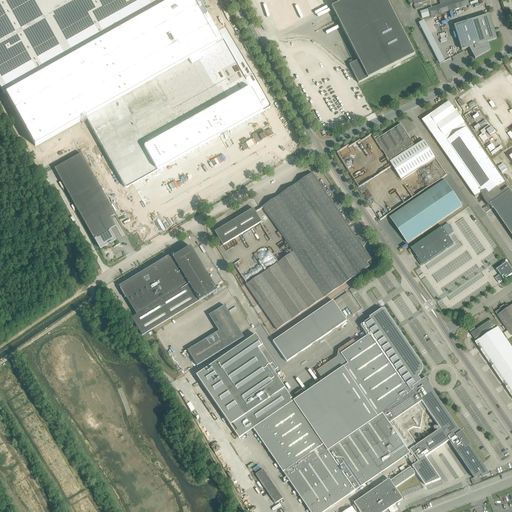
[(41,0),(0,0),(0,87),(4,94),(166,3),(164,0),(50,0),(43,4),(41,0)]
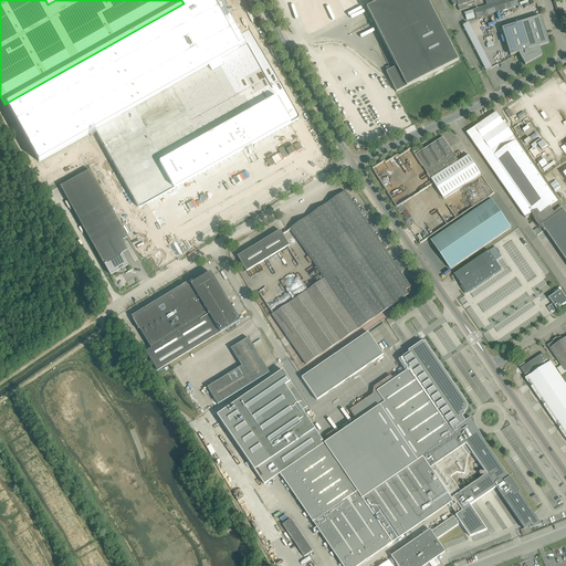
[(191,0),(56,75),(132,210),(133,210),(133,211),(134,211),(135,211),(136,211),(143,207),(146,205),(146,206),(147,205),(150,202),(152,202),(152,201),(155,200),(156,200),(156,199),(158,198),(159,198),(160,197),(163,196),(164,196),(165,195),(167,192),(167,194),(169,192),(171,190),(174,190),(174,189),(176,188),(178,188),(177,187),(180,186),(182,185),(181,185),(185,184),(186,182),(189,180),(189,181),(190,180),(194,178),(195,178),(195,177),(198,176),(199,176),(199,175),(202,174),(203,173),(207,171),(208,170),(211,168),(211,169),(212,168),(215,166),(216,166),(217,166),(217,165),(219,164),(220,164),(221,163),(223,161),(227,159),(228,159),(228,158),(228,157),(233,154),(234,155),(236,155),(237,155),(240,153),(242,150),(244,150),(244,149),(247,148),(249,148),(249,147),(251,146),(253,145),(252,145),(255,144),(258,143),(257,143),(260,140),(260,142),(261,140),(264,138),(265,138),(265,137),(269,136),(270,136),(270,135),(273,134),(274,133),(278,132),(279,130),(282,128),(282,129),(283,128),(286,126),(293,123),(294,122),(294,121),(294,119),(294,118),(253,45),(253,44),(252,44),(251,43),(250,43),(249,44),(248,44),(240,49),(212,0),(191,0)]
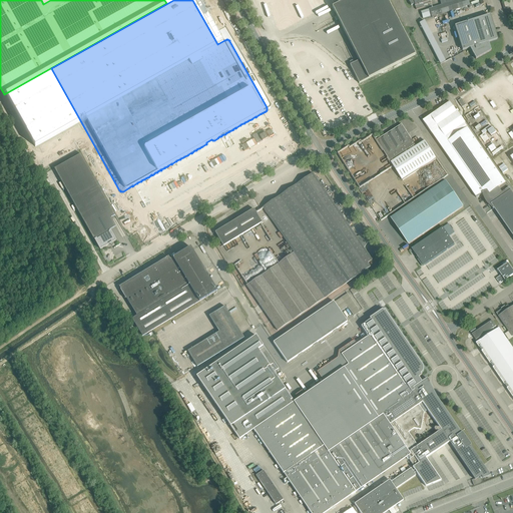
[(264,0),(272,27),(324,11),(320,0),(264,0)]
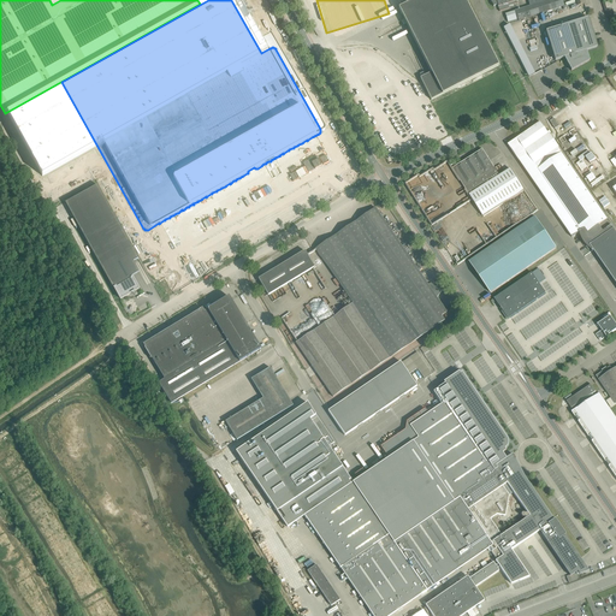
[(414,0),(398,9),(404,19),(402,21),(404,25),(407,23),(431,72),(425,76),(424,73),(420,75),(421,78),(420,78),(431,100),(498,66),(465,0),(414,0)]
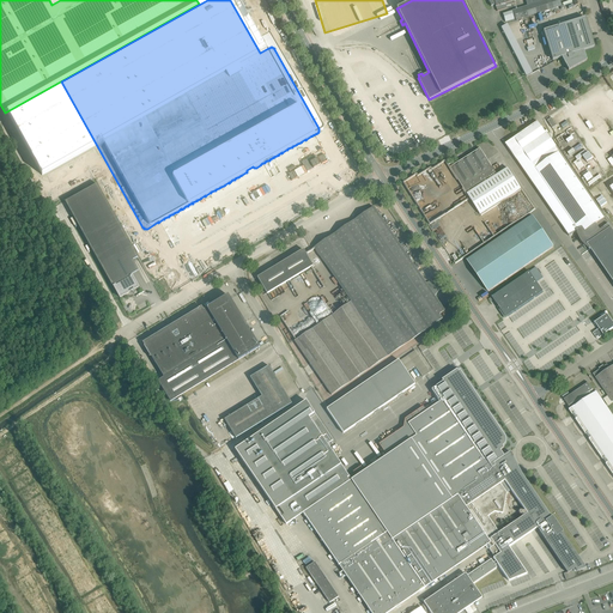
[(487,0),(489,1),(490,1),(491,5),(491,6),(496,5),(497,10),(497,11),(507,8),(507,7),(507,6),(517,2),(516,0),(517,0),(525,0),(527,6),(513,11),(515,18),(516,19),(516,20),(556,7),(562,6),(558,0),(487,0)]
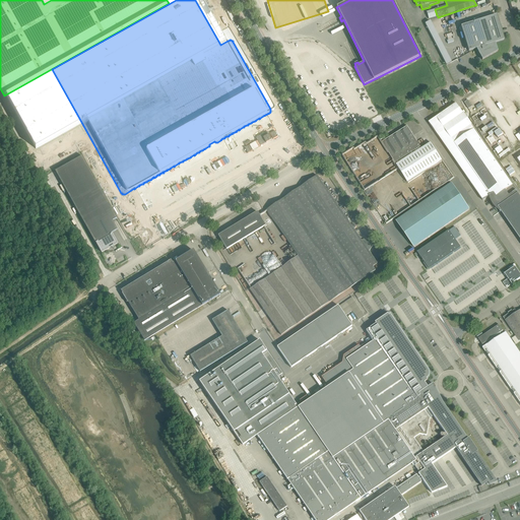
[(497,15),(461,26),(468,51),(476,49),(482,60),(498,52),(495,43),(504,40),(497,15)]
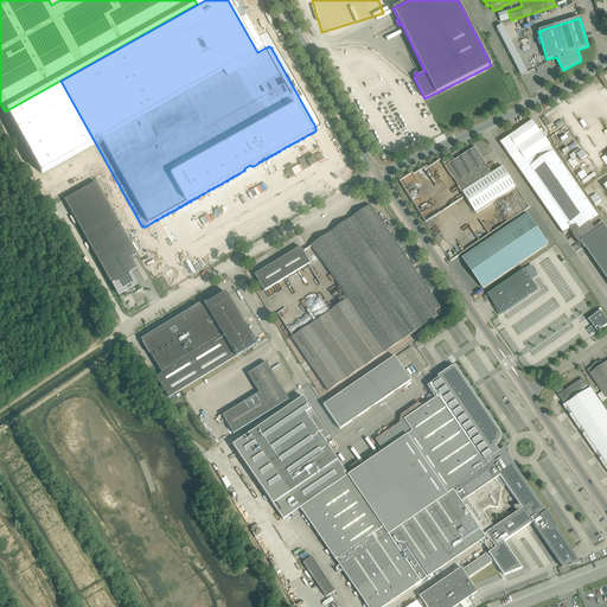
[(573,228),(575,232),(599,216),(550,146),(542,133),(541,133),(543,131),(542,129),(540,131),(532,121),(500,142),(564,234),(573,228)]
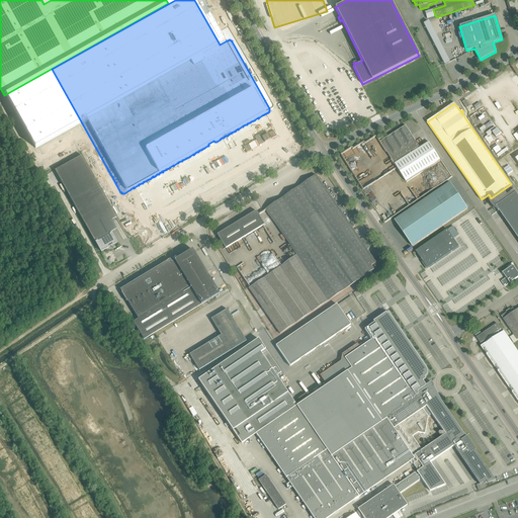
[(379,140),(406,181),(410,179),(436,163),(440,160),(429,143),(420,148),(406,125),(384,140),(383,138),(379,140)]
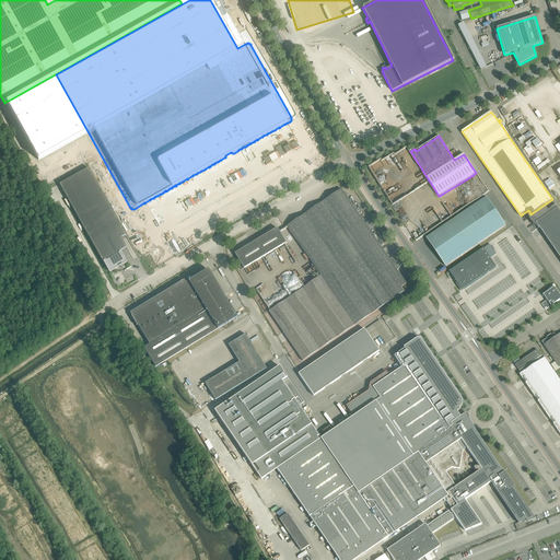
[(541,144),(538,139),(533,143),(536,149),(541,144)]
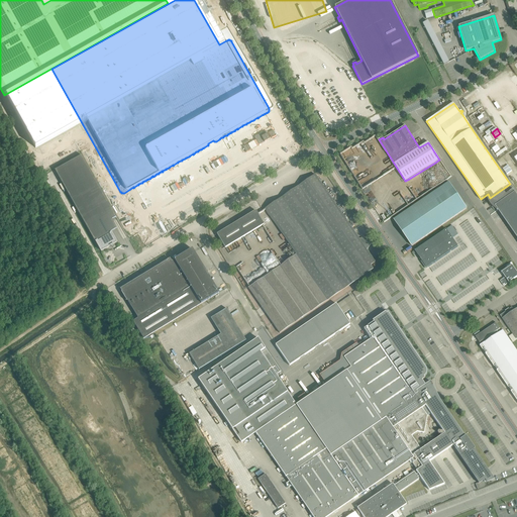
[(81,154),(56,170),(95,240),(96,240),(101,251),(109,246),(112,247),(113,244),(117,242),(111,233),(110,232),(117,228),(112,220),(116,217),(81,154)]
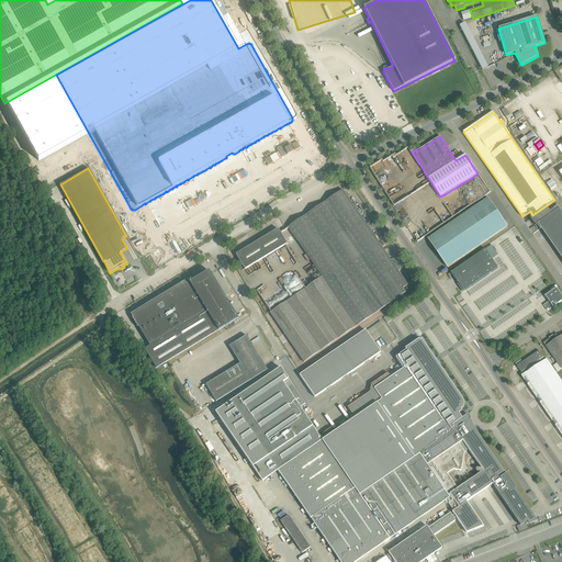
[(288,226),(322,277),(270,312),(304,362),(405,293),(403,289),(407,285),(398,271),(404,263),(402,260),(400,263),(397,262),(396,261),(396,260),(395,260),(395,259),(394,259),(393,259),(392,259),(391,259),(391,260),(343,190),(288,226)]
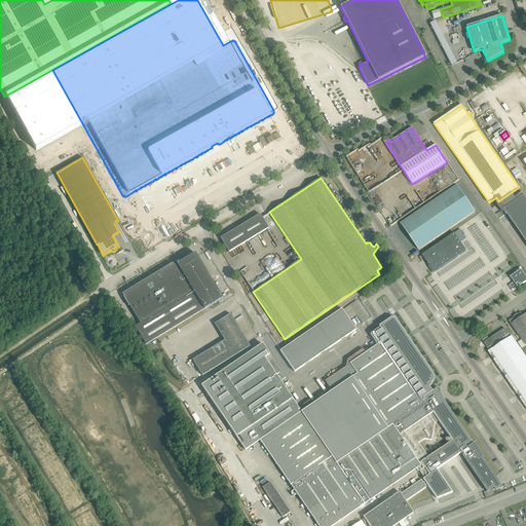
[(401,223),(419,251),(423,248),(476,212),(457,185),(401,223)]
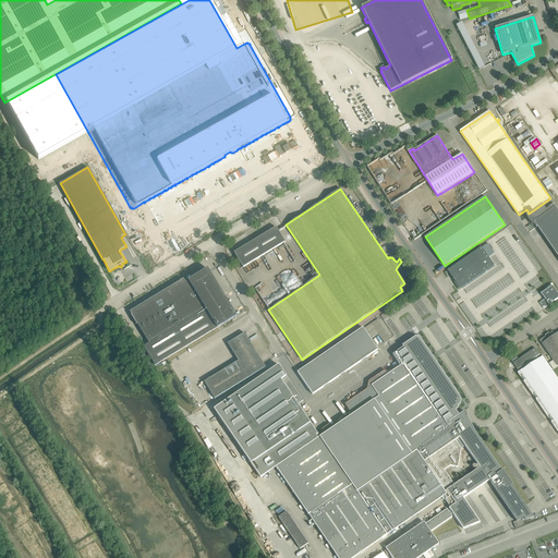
[(557,209),(550,198),(529,214),(557,255),(557,209)]
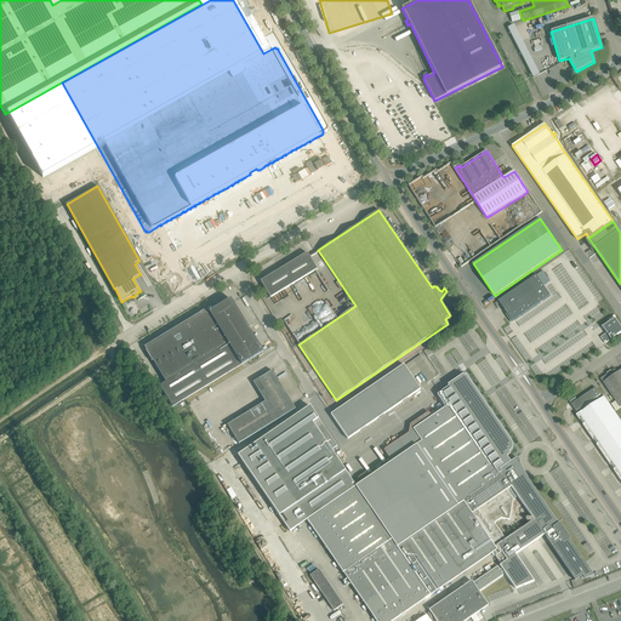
[(261,281),(271,297),(318,269),(307,252),(261,281)]
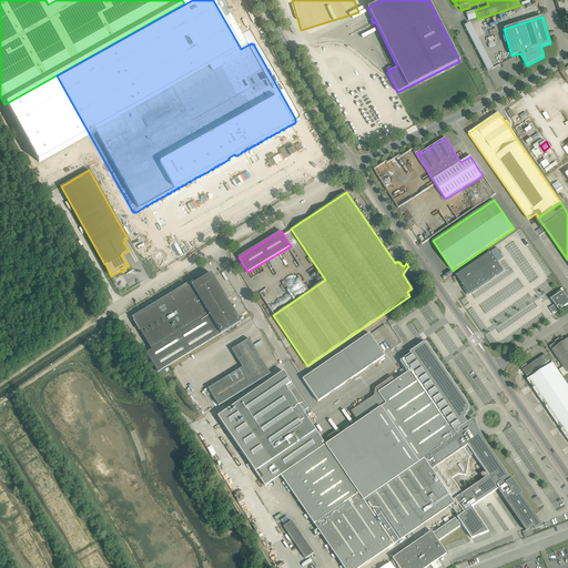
[(497,247),(456,275),(468,293),(468,294),(504,271),(497,261),(503,257),(497,247)]
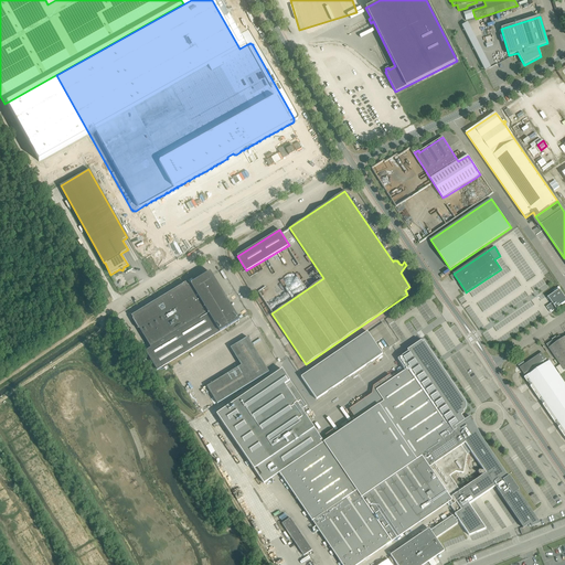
[(134,321),(132,322),(138,332),(139,332),(150,351),(146,351),(157,370),(237,320),(210,275),(187,289),(185,286),(131,319),(134,321)]
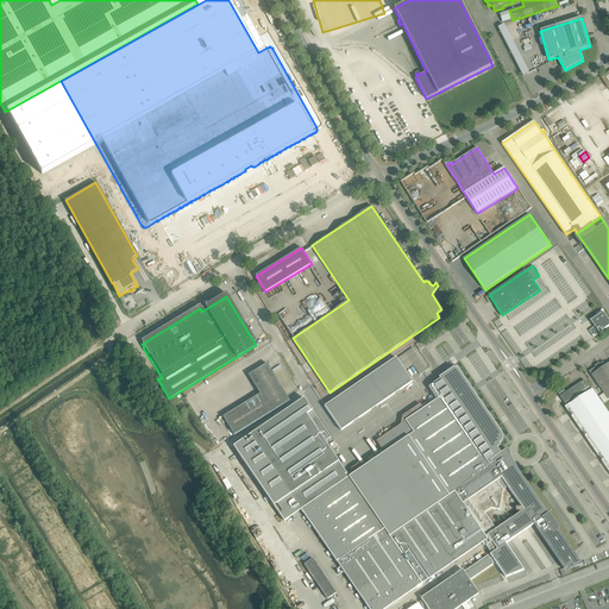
[(591,320),(596,327),(589,331),(594,337),(596,336),(608,326),(608,320),(603,312),(591,320)]
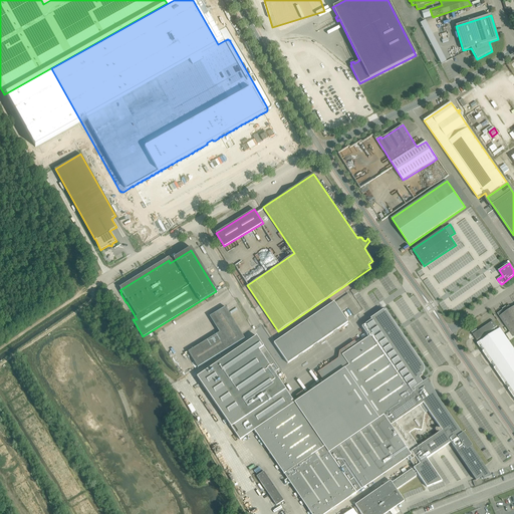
[(342,298),(355,316),(357,315),(360,312),(347,294),(342,298)]
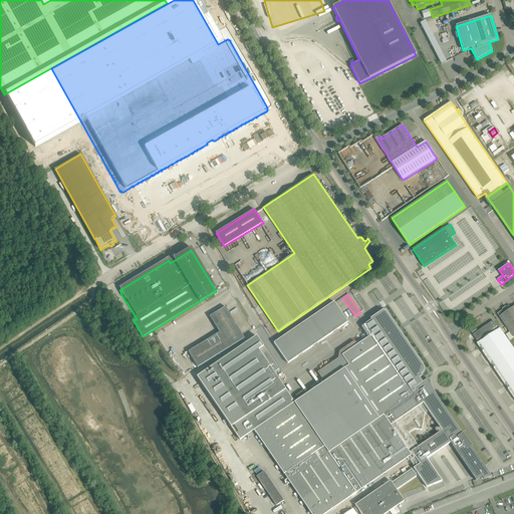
[(274,342),(281,353),(288,363),(348,322),(334,302),(276,341),(274,342)]
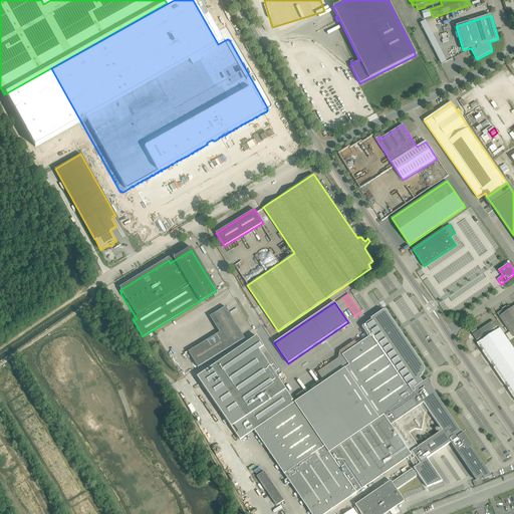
[(497,313),(513,337),(513,336),(513,306),(511,308),(509,305),(497,313)]
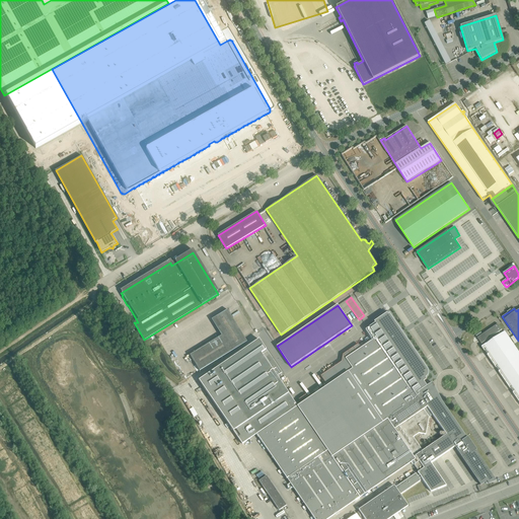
[(191,356),(200,371),(247,342),(227,310),(209,321),(212,324),(214,323),(222,336),(191,356)]
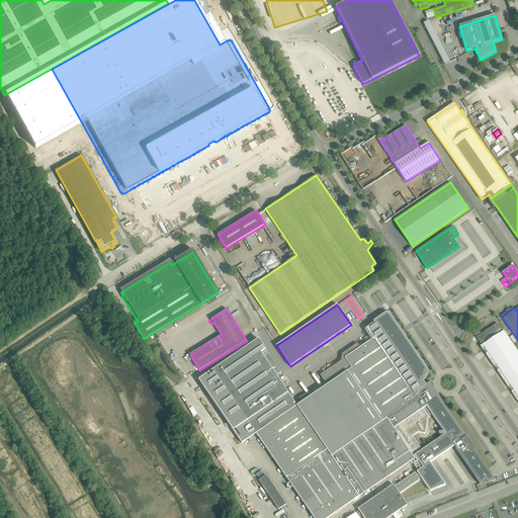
[(276,371),(278,374),(281,371),(269,354),(258,338),(198,379),(242,443),(256,433),(314,517),(327,517),(412,460),(414,463),(413,463),(418,470),(417,471),(419,475),(417,476),(415,472),(395,487),(394,485),(358,509),(364,517),(389,517),(401,511),(408,506),(403,499),(400,494),(420,480),(418,478),(420,477),(421,479),(430,491),(445,485),(430,462),(454,446),(480,484),(485,481),(485,482),(485,483),(486,483),(487,483),(487,482),(488,483),(496,480),(489,469),(467,437),(466,437),(441,402),(431,381),(429,383),(426,385),(425,383),(425,382),(425,381),(424,381),(423,381),(423,380),(426,378),(425,377),(426,376),(426,375),(426,374),(427,373),(427,372),(427,371),(427,370),(427,369),(426,368),(389,313),(387,314),(386,313),(373,321),(374,323),(367,328),(364,329),(371,340),(345,358),(346,360),(324,375),(329,383),(296,406),(274,372),(276,371)]
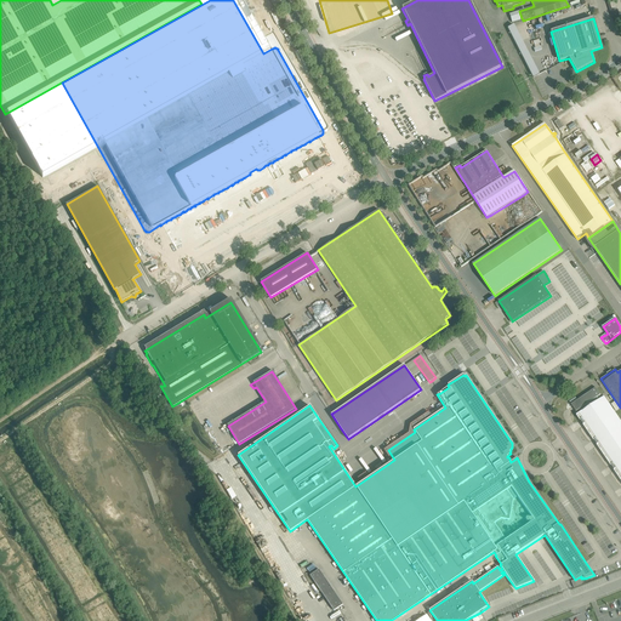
[(598,444),(597,445),(611,466),(613,465),(615,469),(614,471),(620,480),(620,421),(604,397),(602,398),(600,396),(596,388),(571,404),(576,411),(577,411),(580,414),(576,415),(580,421),(582,420),(585,425),(584,425),(594,440),(596,439),(598,444)]
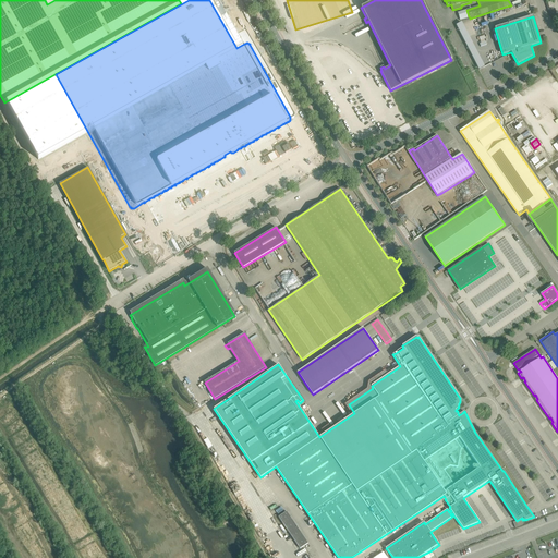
[(207,448),(211,446),(206,437),(202,440),(207,448)]
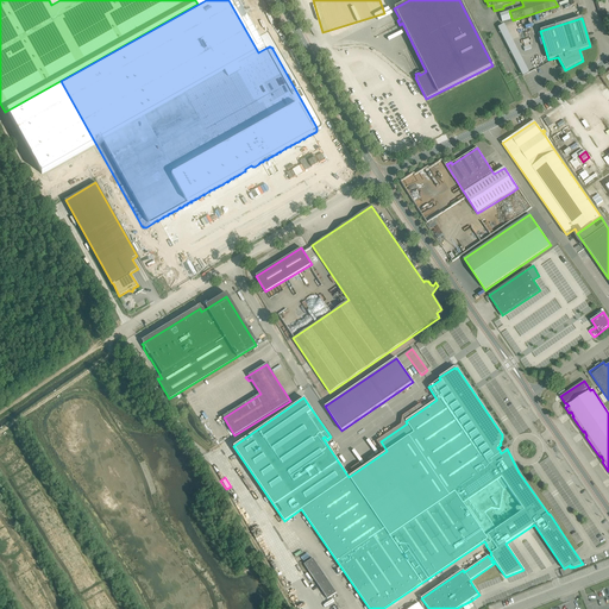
[(244,507),(239,508),(239,510),(243,522),(249,520),(244,507)]
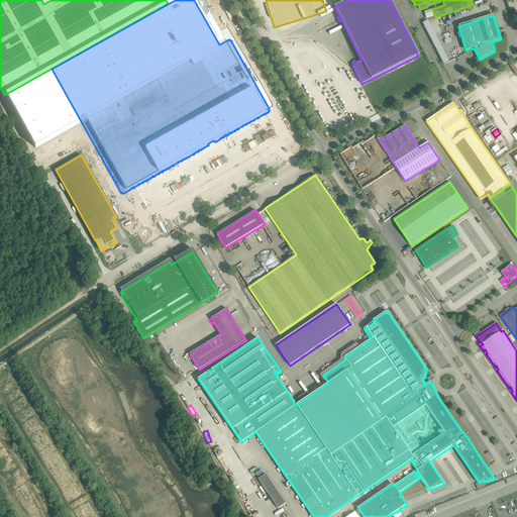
[(238,461),(248,456),(246,452),(248,451),(246,448),(235,455),(238,461)]
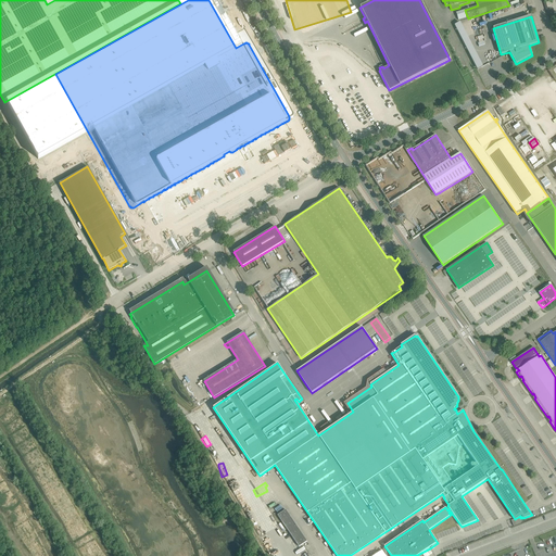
[(278,516),(300,547),(308,542),(287,510),(278,516)]
